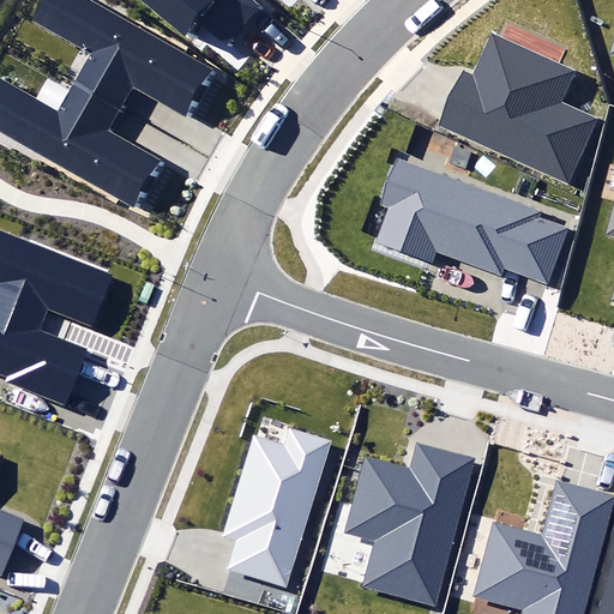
[(90,56),(73,88),(115,113),(128,90),(191,125),(222,68),(95,0),(36,0),(25,20),(90,56)]
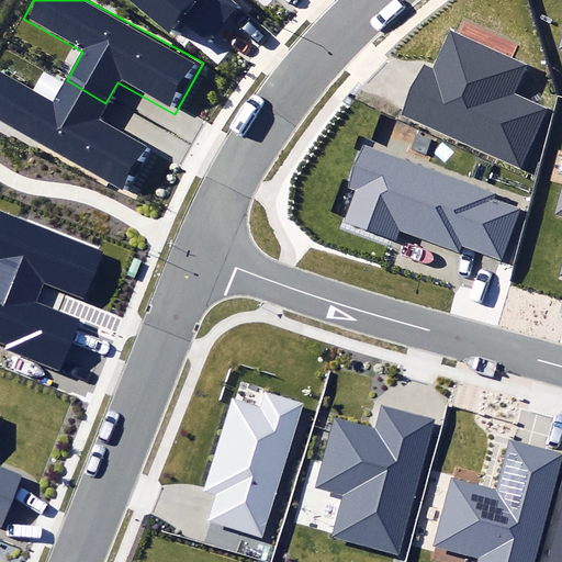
[(124,0),(169,36),(182,18),(209,41),(237,7),(228,0),(124,0)]
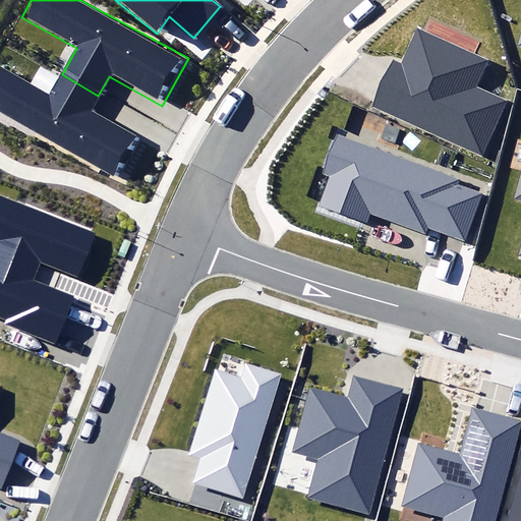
[(392,59),(370,108),(414,126),(483,157),(508,102),(476,89),(489,59),(474,53),(449,42),(424,31),(417,27),(405,55),(402,63),(392,59)]
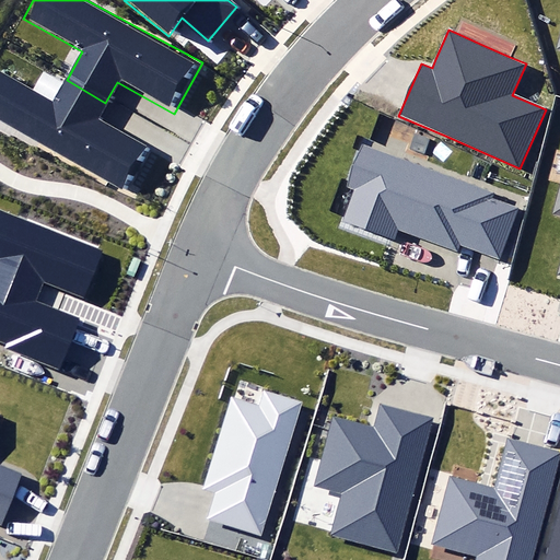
[(105,103),(67,80),(54,104),(0,74),(0,121),(119,186),(141,146),(95,120),(105,103)]
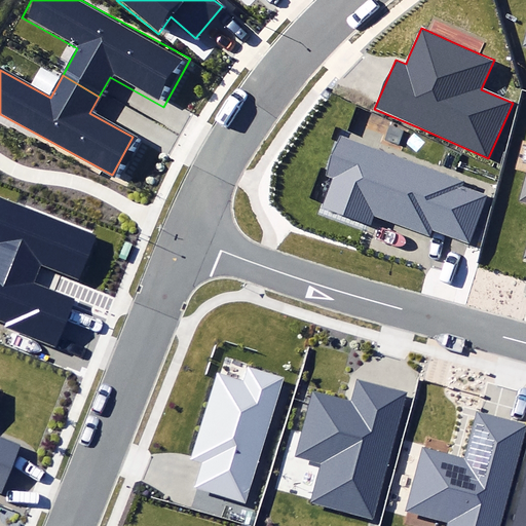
[(384,140),(399,145),(404,129),(389,125),(384,140)]
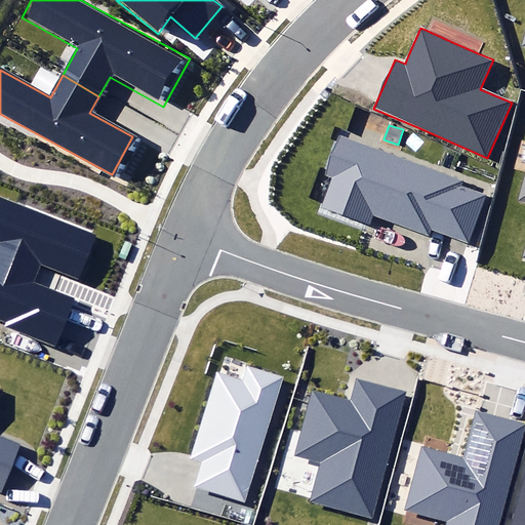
[(334,177),(324,206),(369,223),(372,214),(428,235),(431,228),(469,242),(486,195),(463,186),(466,180),(399,156),(371,146),(344,134),(339,133),(324,173),(334,177)]
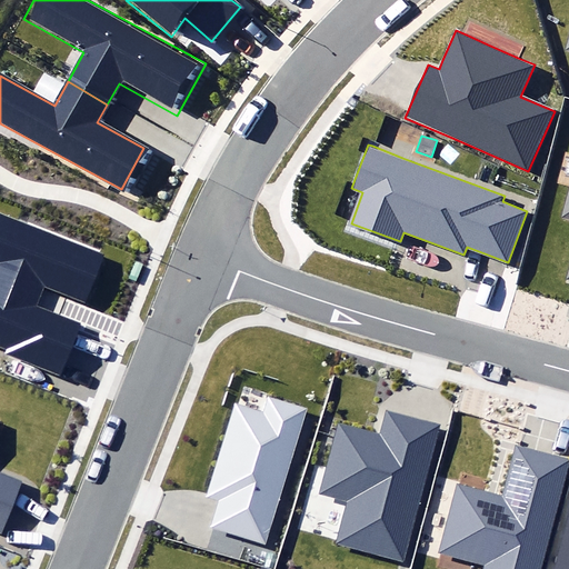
[(0,352),(60,377),(81,326),(35,307),(45,282),(83,299),(100,257),(0,215),(0,352)]
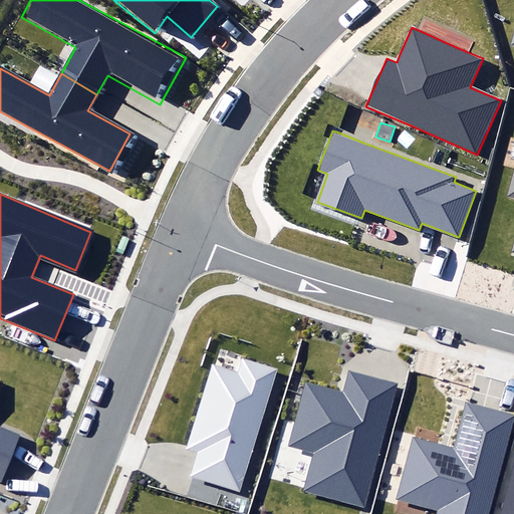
[(204,452),(196,476),(239,489),(277,366),(241,355),(236,370),(213,362),(187,447),(204,452)]
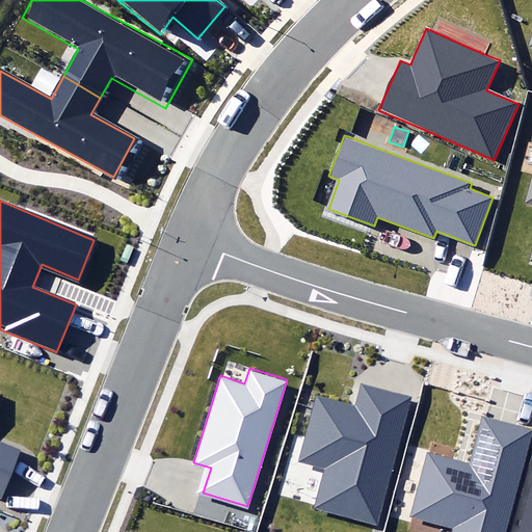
[(313,508),(375,525),(410,396),(363,383),(356,406),(315,395),(312,407),(297,461),(323,469),(313,508)]
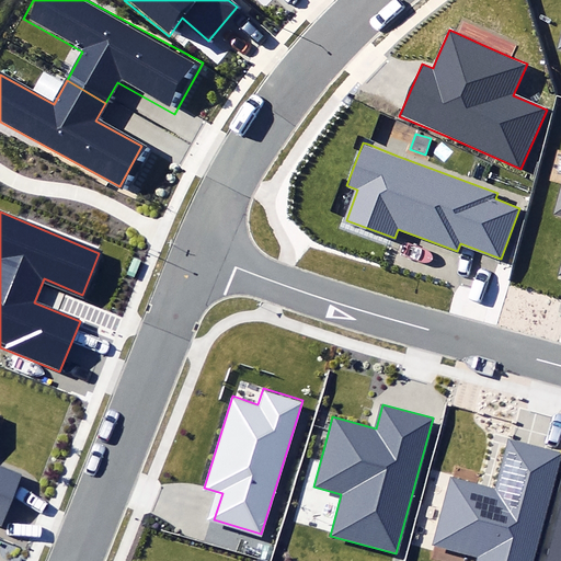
[(448,473),(428,546),(477,559),(476,560),(529,560),(559,454),(512,441),(500,487),(448,473)]
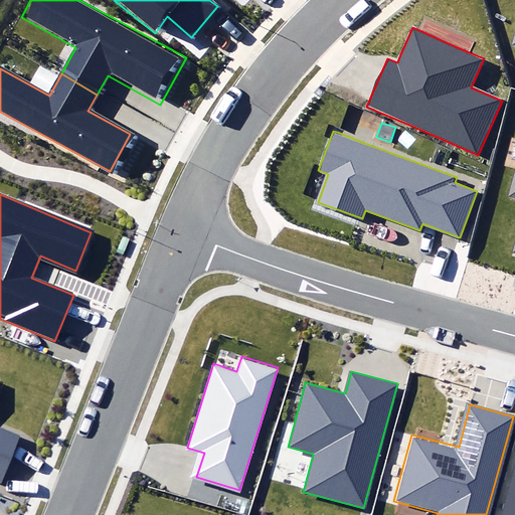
[(0,480),(1,481),(18,437),(0,428),(0,480)]
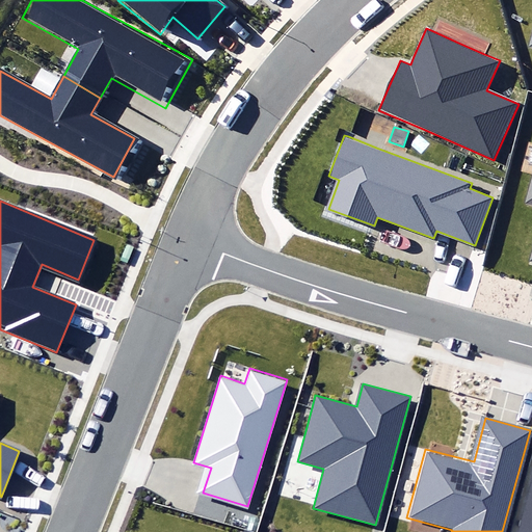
[(531,531),(531,475),(516,531),(531,531)]
